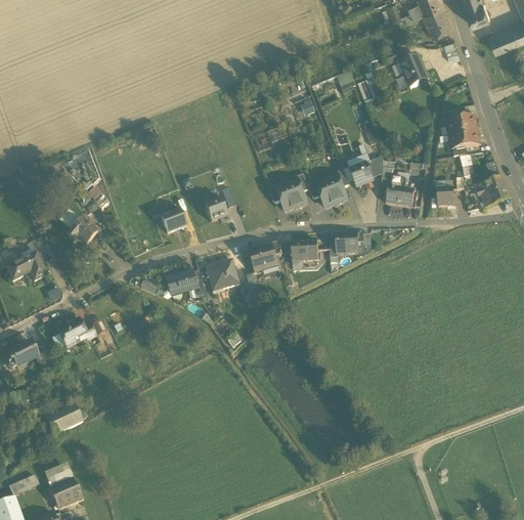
[(345,0),(341,5),(347,10),(352,3),(348,0),(345,0)]
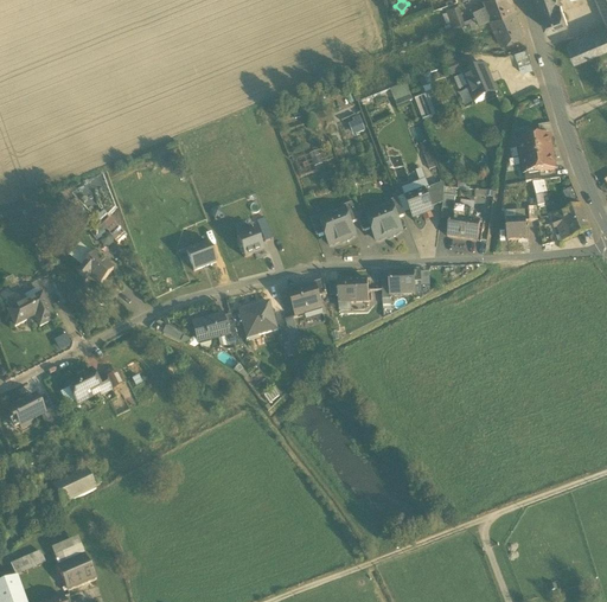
[(451,17),(453,23),(464,18),(462,15),(458,0),(446,4),(447,6),(451,17)]
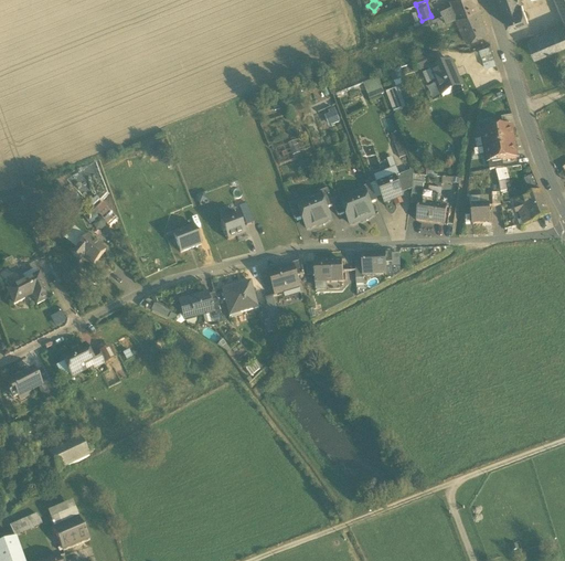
[(458,13),(452,0),(440,6),(443,11),(446,19),(455,14),(458,13)]
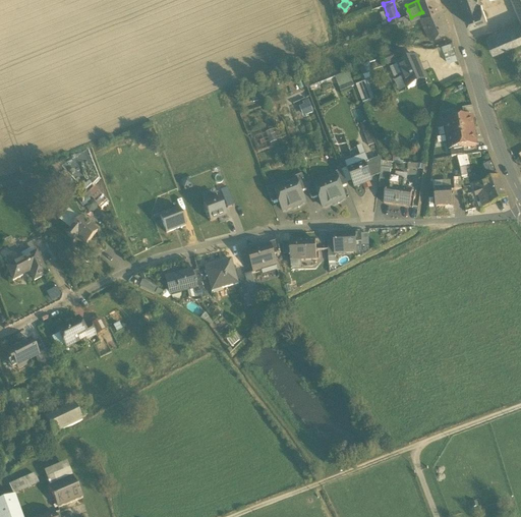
[(417,0),(422,12),(442,4),(440,0),(417,0)]
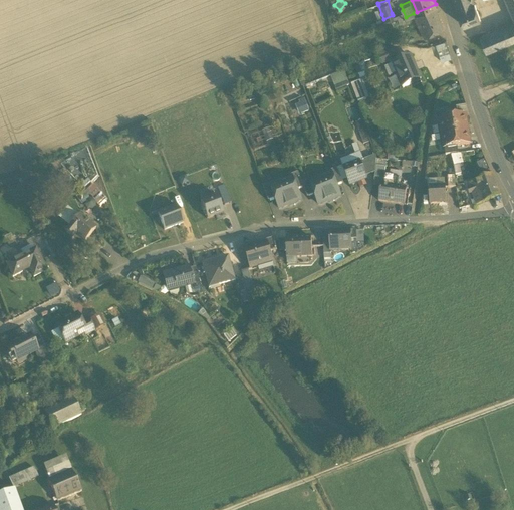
[(457,6),(463,22),(480,16),(475,0),(457,6)]
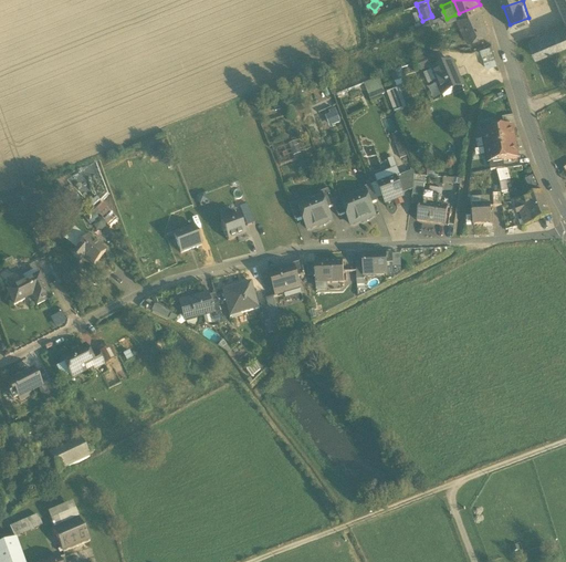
[(558,0),(565,19),(565,22),(528,37),(535,54),(565,40),(565,0),(558,0)]
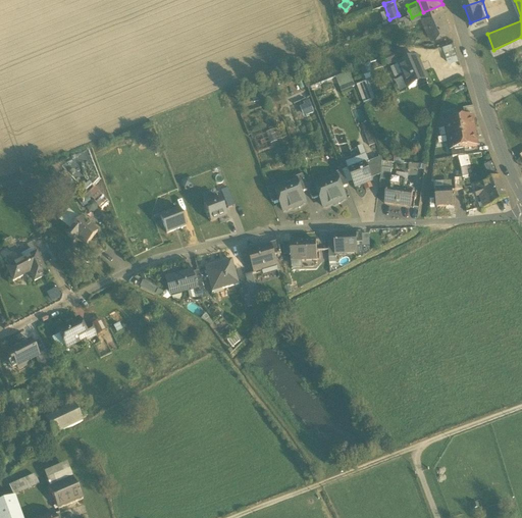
[(450,26),(442,4),(423,12),(420,13),(430,36),(450,26)]
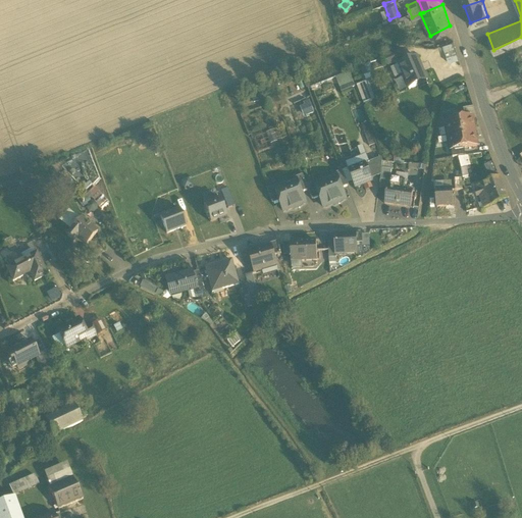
[(409,10),(398,13),(399,15),(399,16),(403,15),(405,21),(412,17),(409,10)]
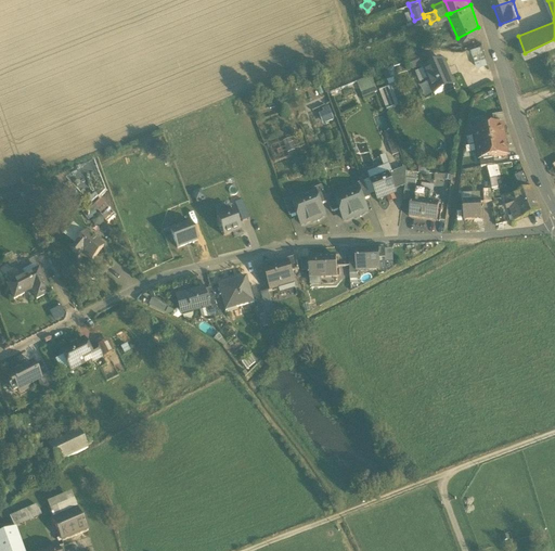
[(409,58),(412,66),(429,60),(426,51),(409,58)]
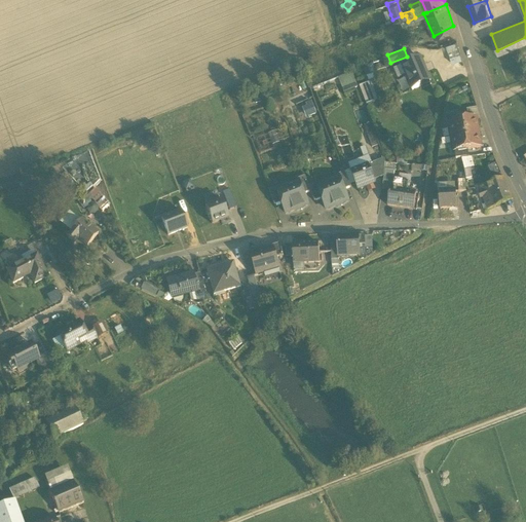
[(406,72),(413,87),(421,84),(420,82),(429,78),(429,80),(430,80),(426,69),(424,70),(418,56),(402,63),(403,64),(404,63),(407,72),(406,72)]
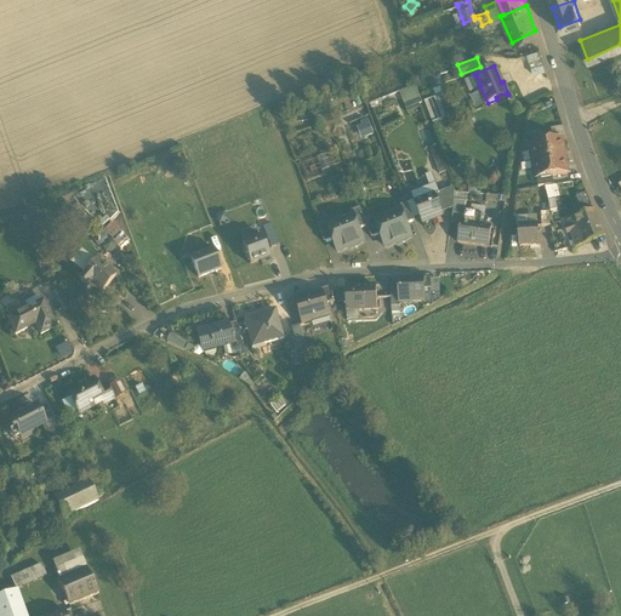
[(476,75),(474,74),(465,78),(469,90),(479,85),(480,85),(477,74),(476,75)]
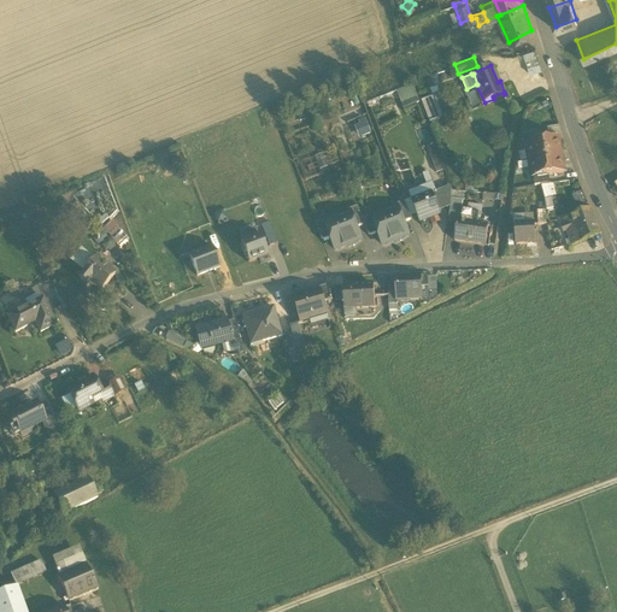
[(421,99),(413,81),(397,87),(403,105),(421,99)]
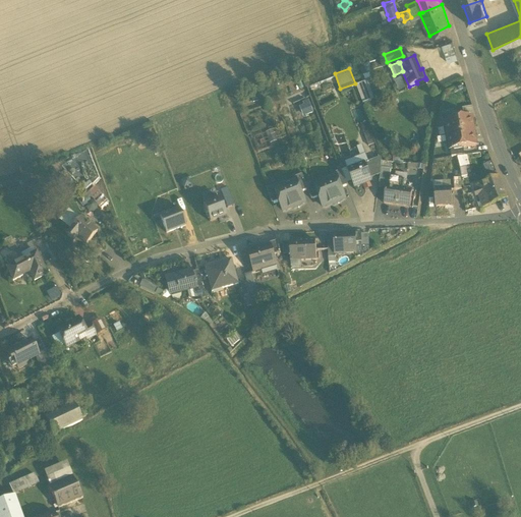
[(367,78),(356,82),(362,101),(373,97),(367,78)]
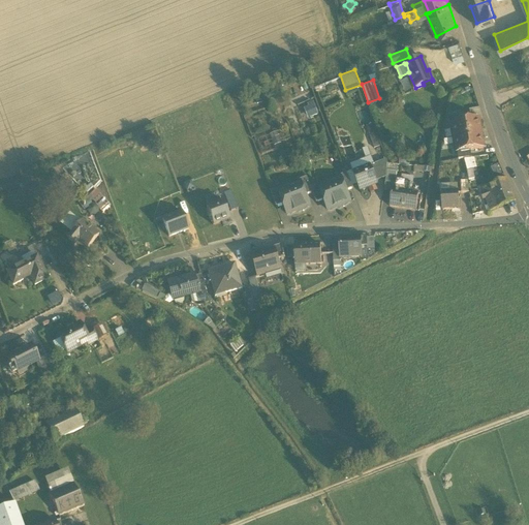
[(304,105),(308,116),(318,112),(313,98),(307,100),(309,103),(304,105)]
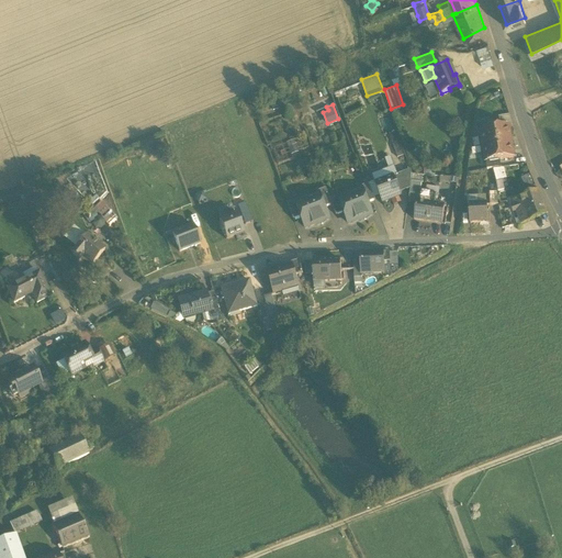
[(480,122),(481,129),(495,126),(494,119),(480,122)]
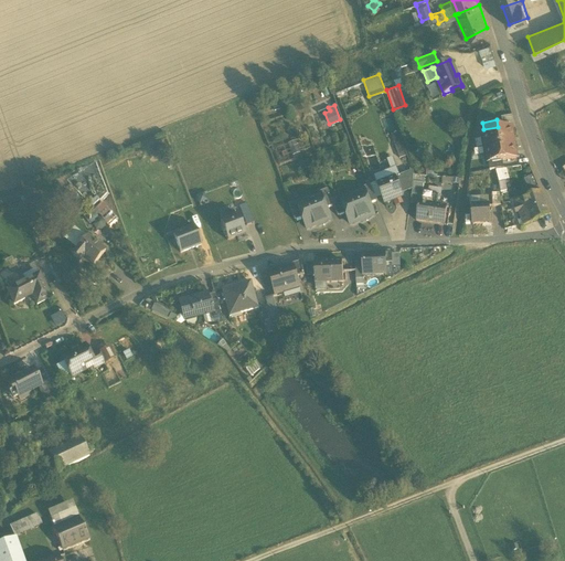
[(483,129),(486,145),(513,140),(511,125),(498,127),(483,129)]
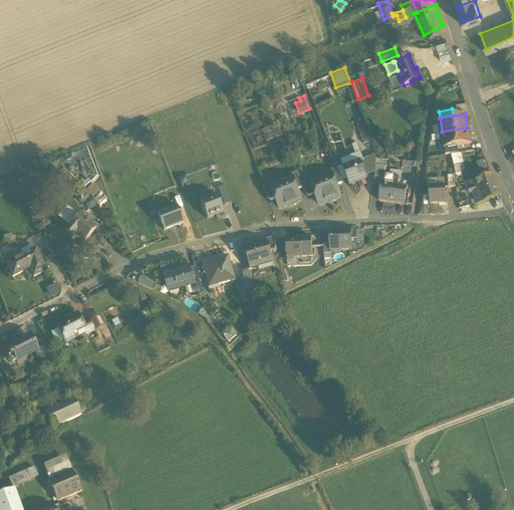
[(370,139),(362,117),(355,119),(363,141),(370,139)]
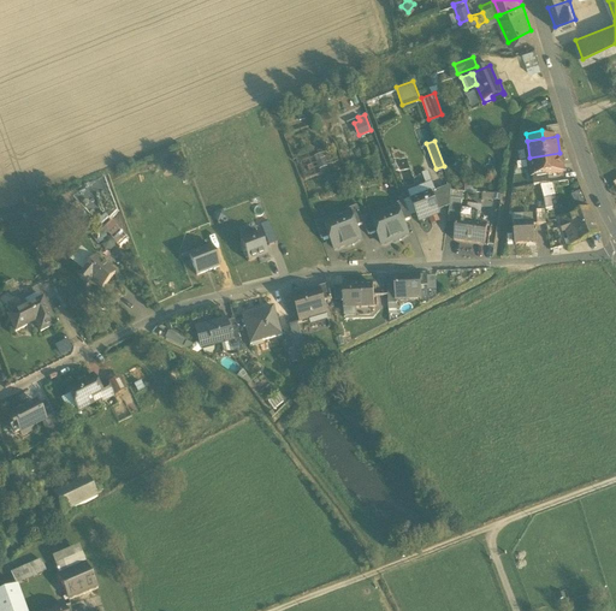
[(563,168),(560,153),(529,158),(533,175),(548,172),(563,168)]
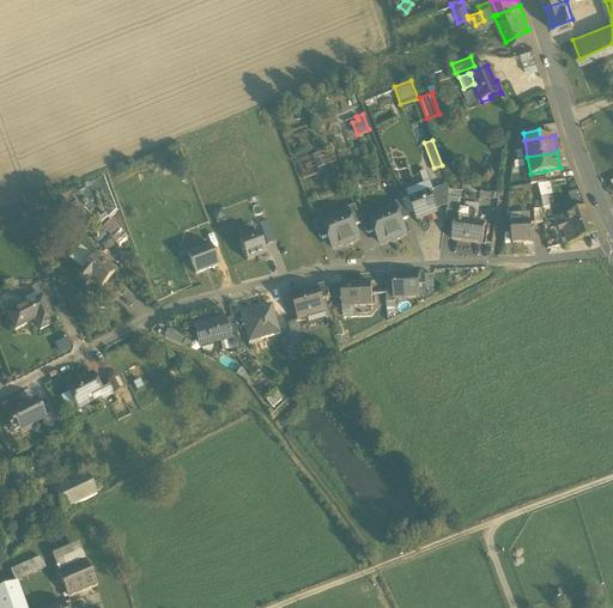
[(424,180),(430,177),(426,166),(419,169),(424,180)]
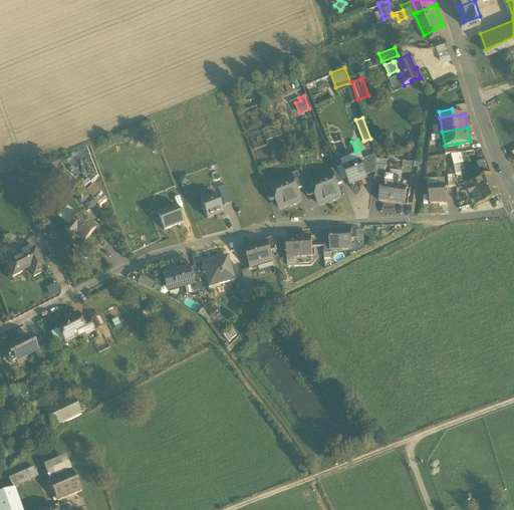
[(445,146),(446,153),(452,152),(458,150),(457,144),(445,146)]
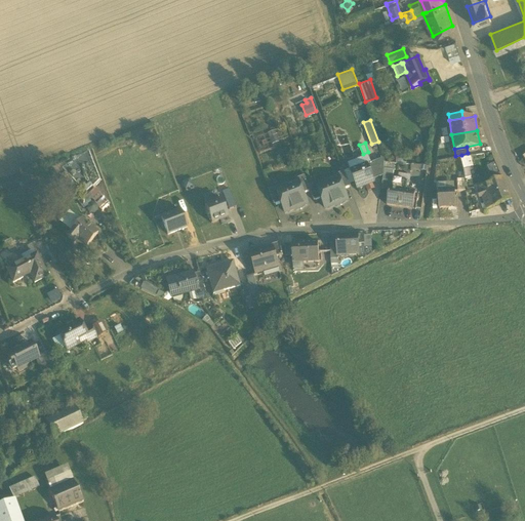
[(350,165),(351,168),(367,162),(372,161),(368,152),(363,154),(348,160),(350,165)]
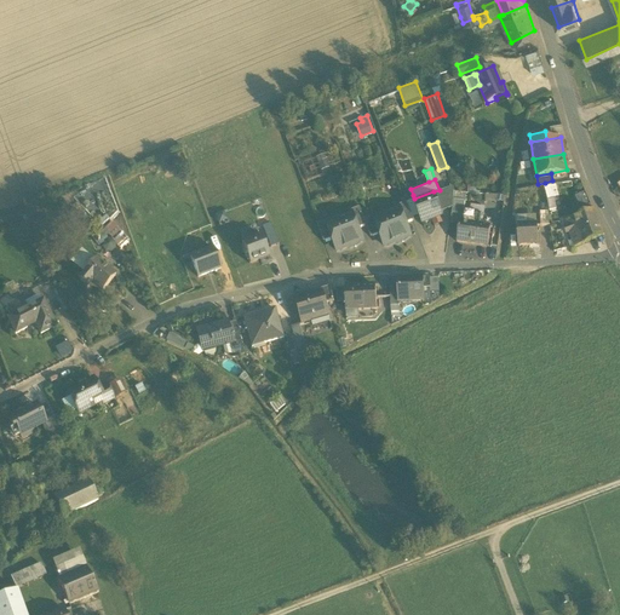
[(545,183),(547,195),(555,194),(558,194),(556,180),(552,180),(545,183)]
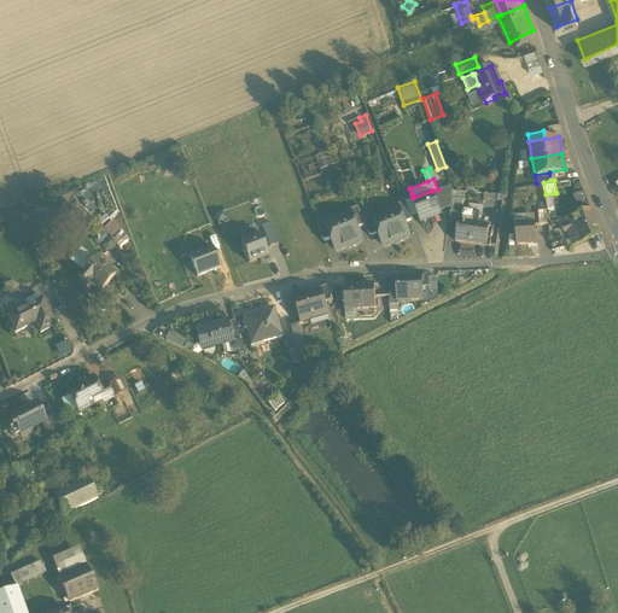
[(432,191),(438,209),(450,204),(453,187),(452,184),(438,190),(432,191)]
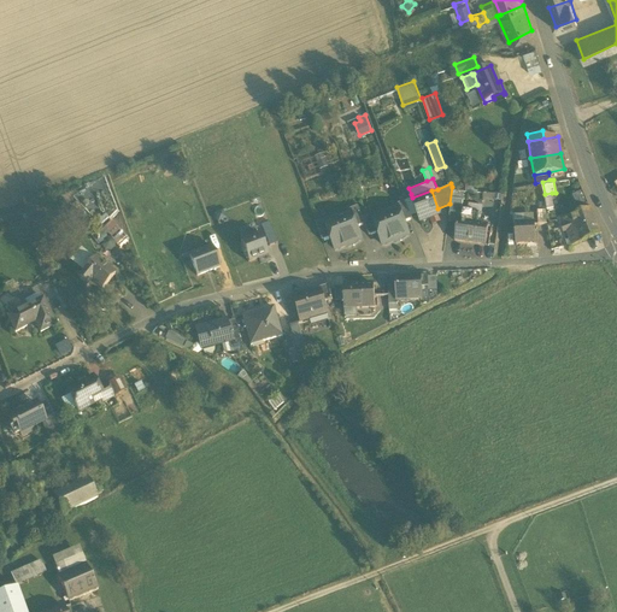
[(577,205),(588,201),(582,187),(571,192),(577,205)]
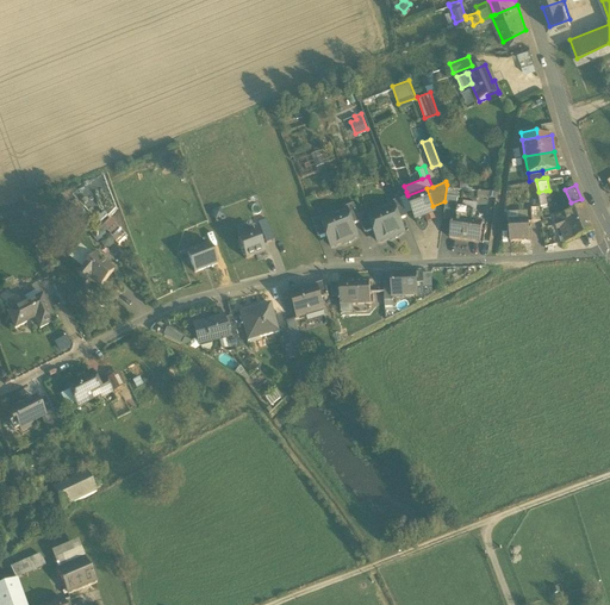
[(452,216),(454,216),(455,205),(459,187),(447,186),(443,214),(452,216)]
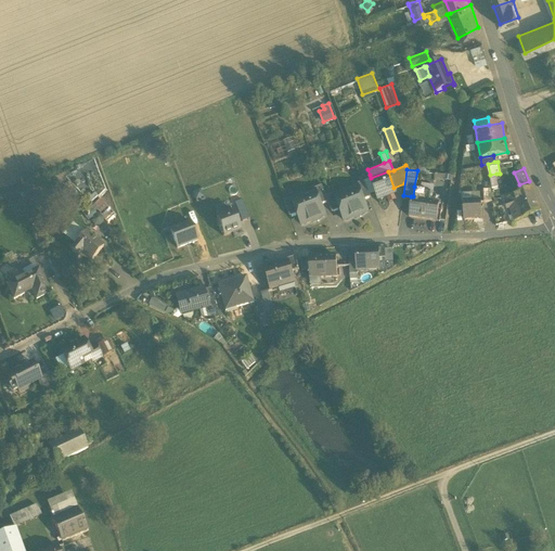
[(375,189),(378,197),(396,191),(394,188),(388,171),(371,178),(375,189)]
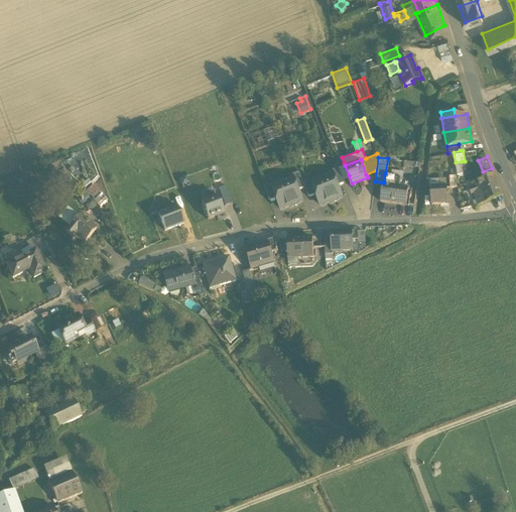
[(338,165),(343,178),(349,175),(345,165),(344,162),(338,164),(338,165)]
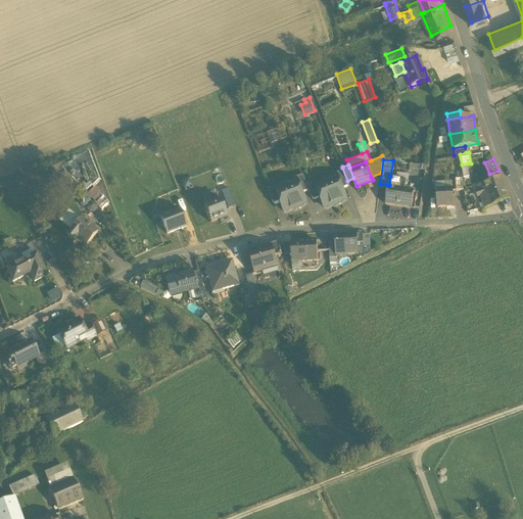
[(338,177),(342,186),(348,183),(347,181),(342,168),(335,171),(336,174),(337,174),(338,177)]
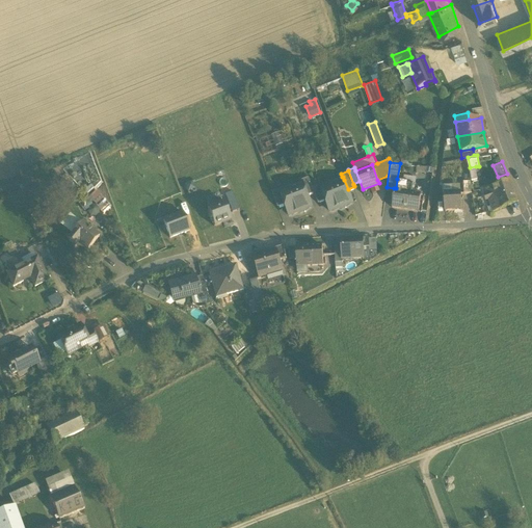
[(307,193),(314,190),(313,185),(309,175),(300,178),(301,181),(302,181),(303,184),(307,193)]
